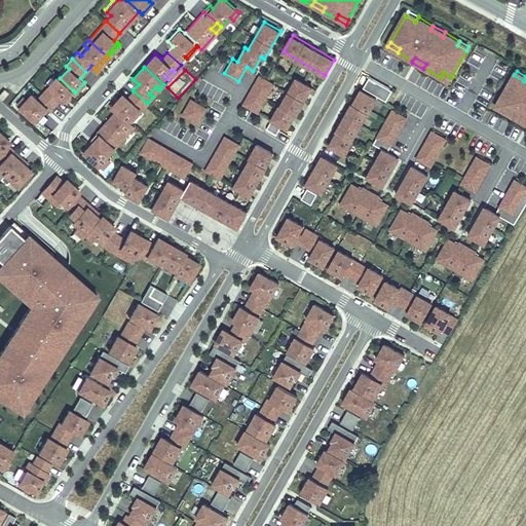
[(444,72),(441,77),(448,82),(451,77),(444,72)]
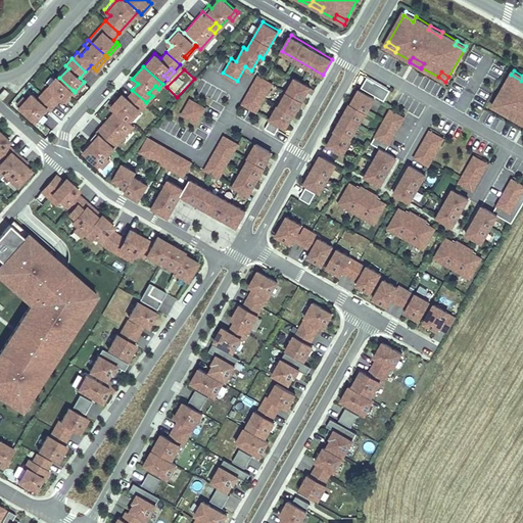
[(265,96),(273,82),(258,74),(250,88),(265,96)]
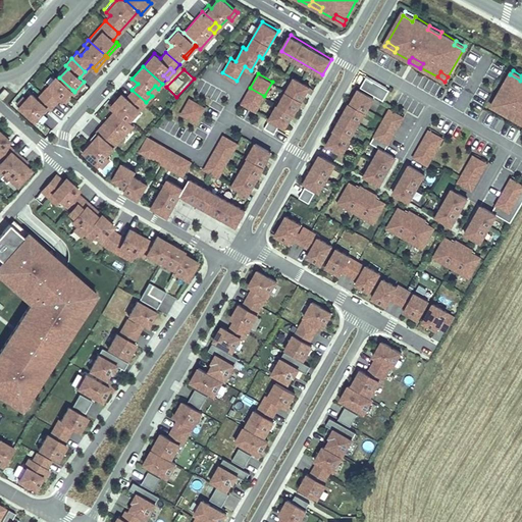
[(521,75),(520,81),(510,74),(496,101),(503,105),(500,110),(517,120),(519,116),(521,117),(521,75)]
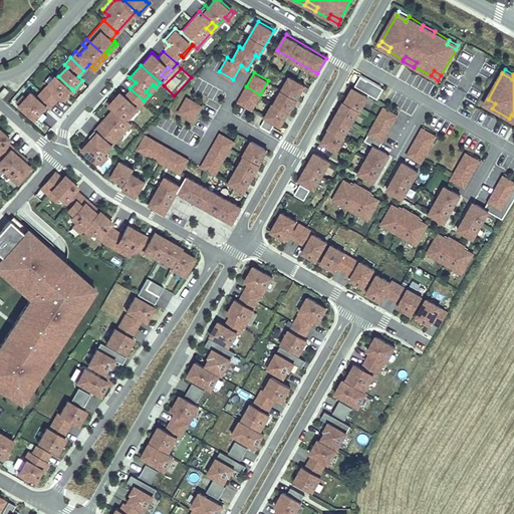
[(66,93),(71,88),(58,76),(55,74),(41,90),(53,101),(59,95),(62,98),(66,93)]
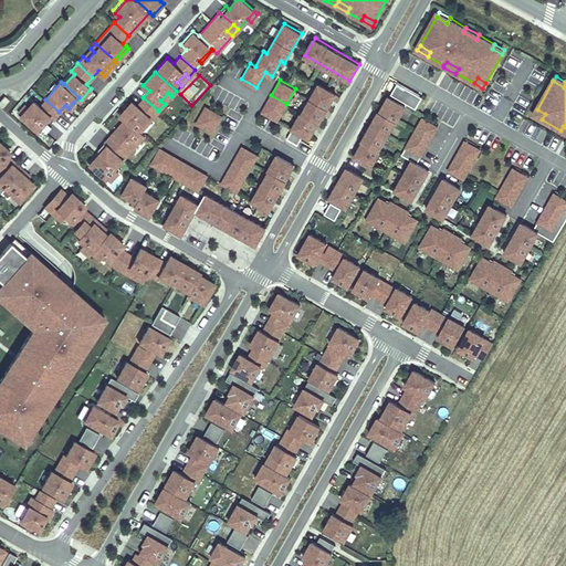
[(320,123),(336,93),(320,83),(302,113),(301,113),(287,137),(299,143),(303,134),(310,138),(318,123),(320,123)]
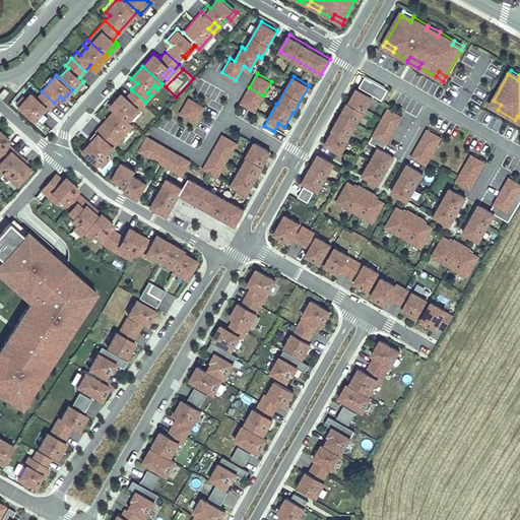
[(366,76),(360,86),(383,100),(388,89),(366,76)]
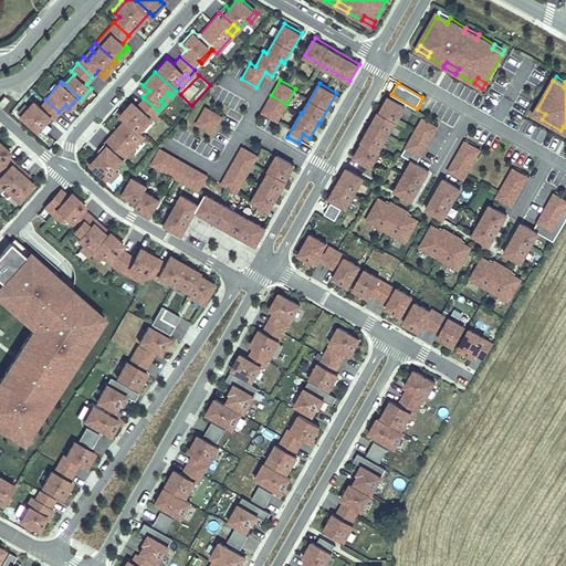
[(479,92),(468,85),(461,96),(473,103),(479,92)]
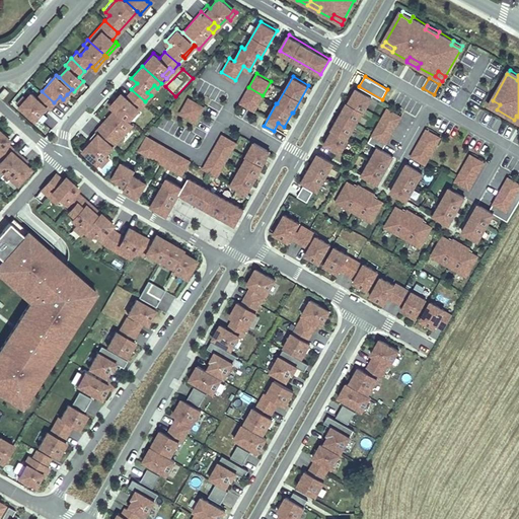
[(151,95),(157,88),(154,85),(147,92),(151,95)]
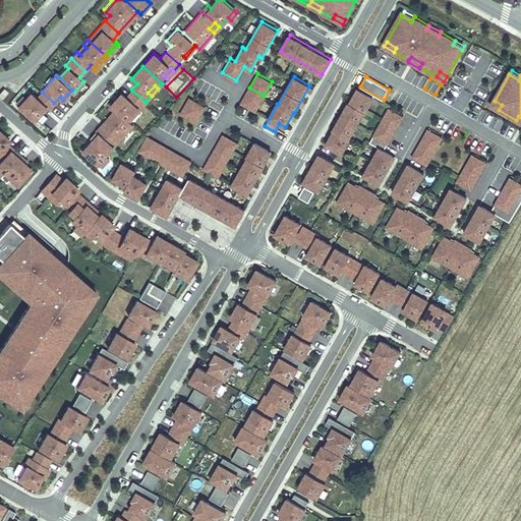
[(259,103),(264,96),(249,88),(245,95),(259,103)]
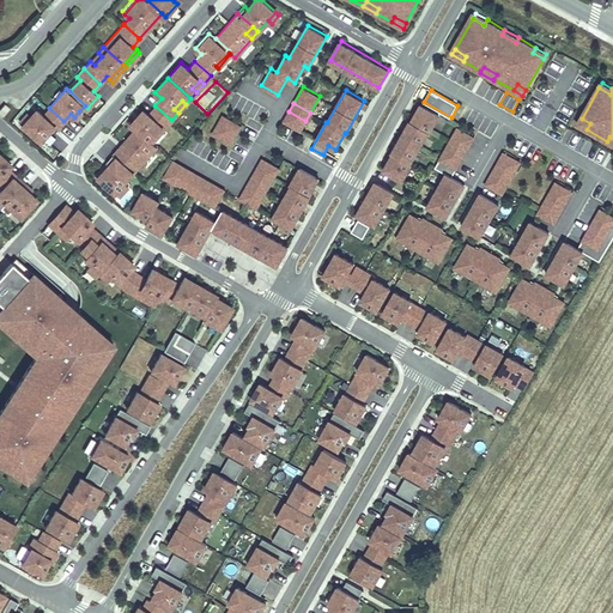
[(411,164),(430,132),(431,132),(439,115),(422,104),(412,121),(411,121),(392,153),(393,155),(383,171),(402,182),(412,165),(411,164)]
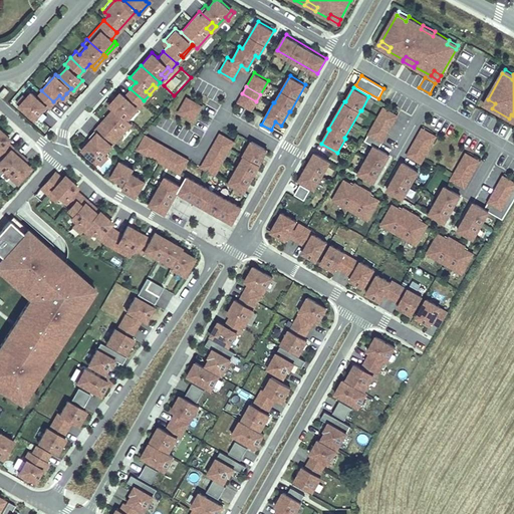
[(138,107),(144,100),(130,88),(124,94),(119,90),(108,103),(112,107),(123,117),(124,116),(125,117),(136,105),(138,107)]
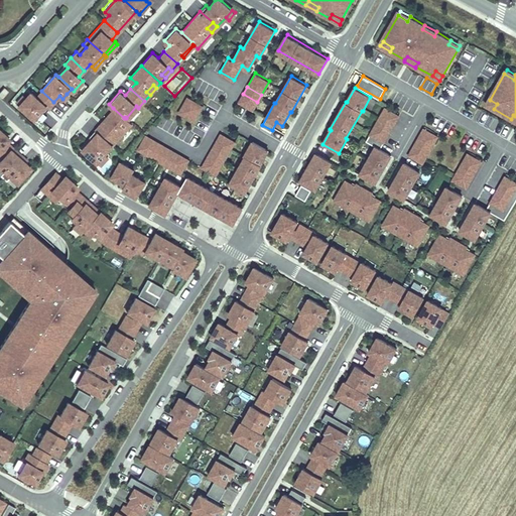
[(48,108),(53,102),(41,91),(36,97),(30,92),(25,97),(18,105),(34,118),(45,106),(48,108)]
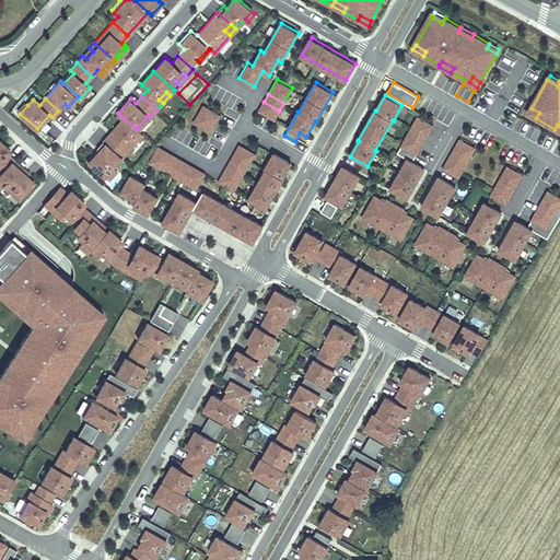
[(275,118),(279,111),(264,102),(259,109),(275,118)]
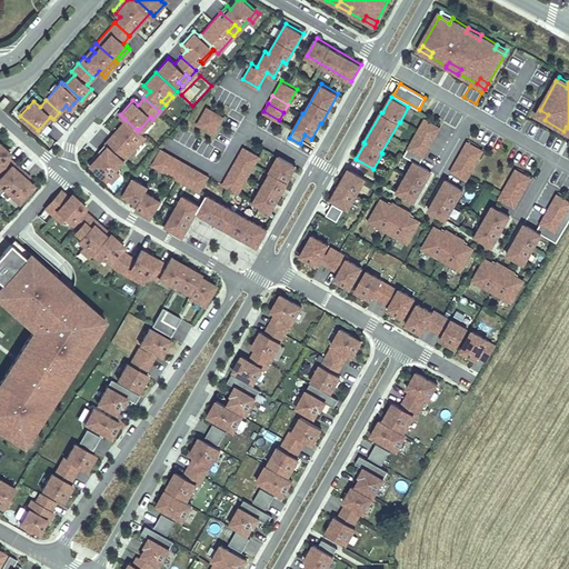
[(20,116),(28,107),(26,106),(19,113),(20,116)]
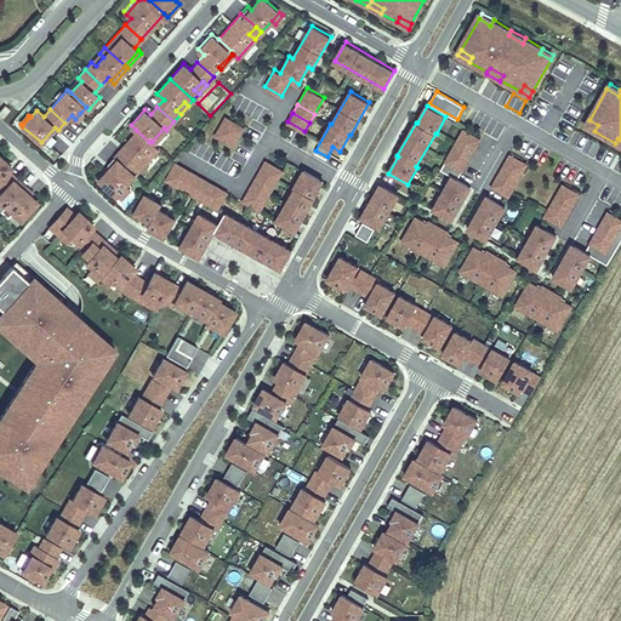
[(234,144),(241,132),(235,129),(239,123),(227,115),(216,134),(234,144)]
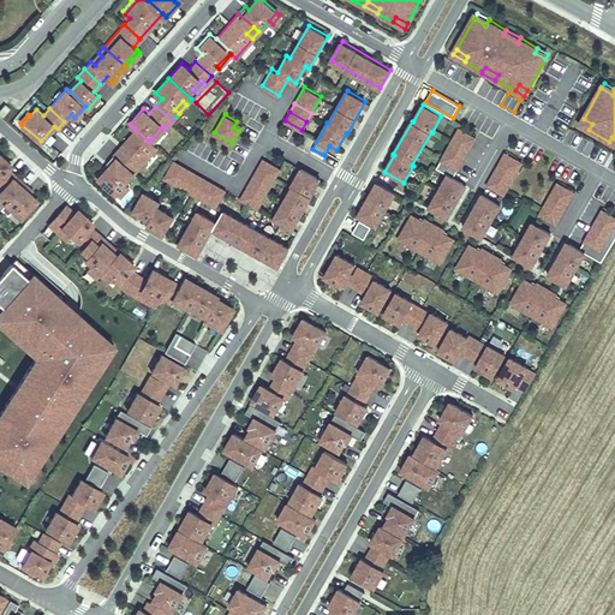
[(592,124),(584,119),(580,125),(589,130),(592,124)]
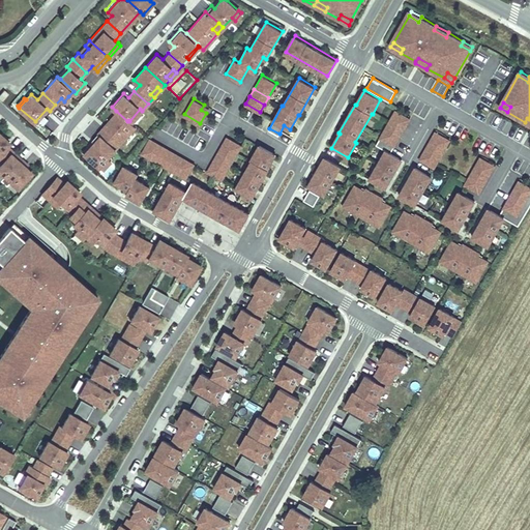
[(131,122),(142,111),(140,109),(129,121),(131,122)]
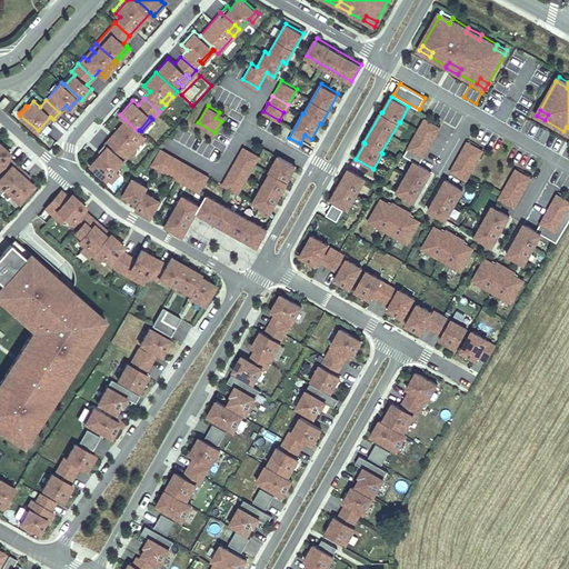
[(128,153),(145,135),(141,131),(139,130),(138,129),(137,130),(125,119),(103,142),(118,155),(123,149),(128,153)]
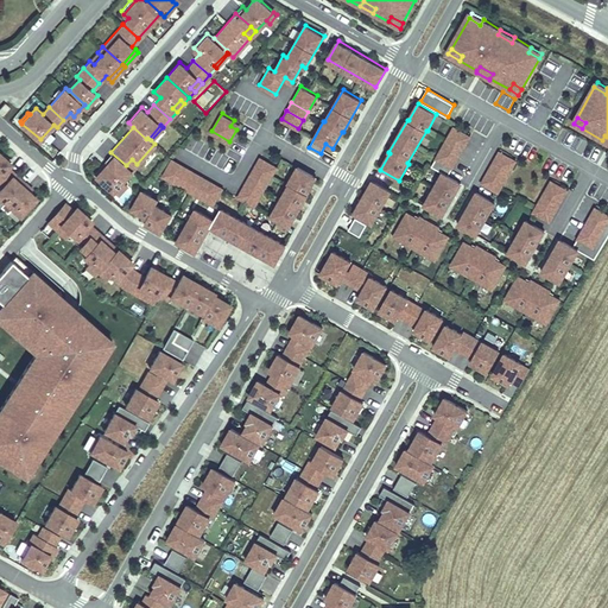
[(448,176),(470,138),(454,128),(431,166),(443,173),(448,176)]
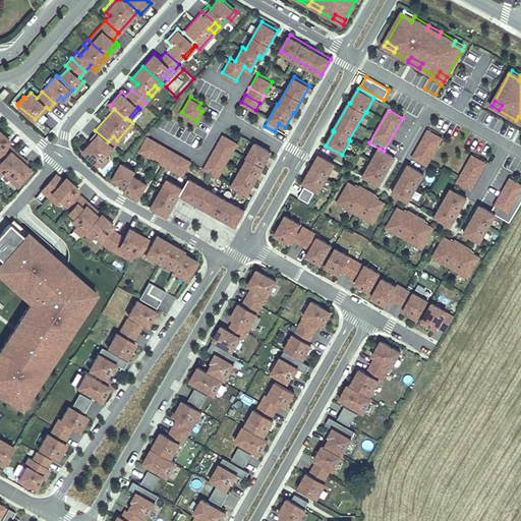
[(104,156),(113,147),(112,146),(108,141),(95,130),(90,136),(93,138),(82,150),(98,164),(104,156)]
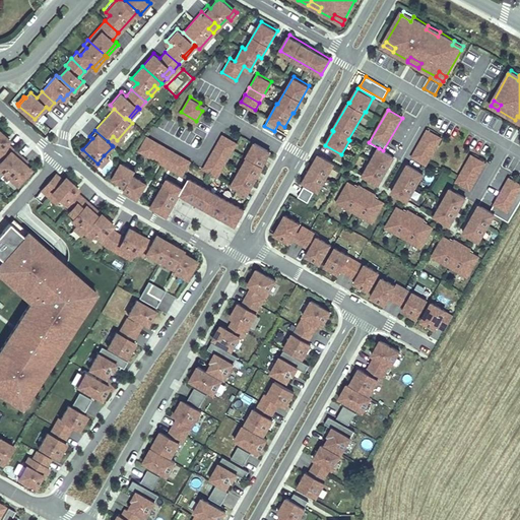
[(427,166),(442,138),(428,130),(412,157),(427,166)]
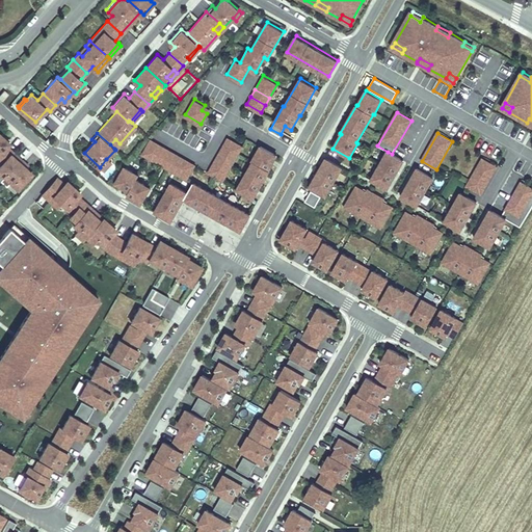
[(29,171),(23,166),(8,154),(11,151),(5,145),(7,142),(0,135),(0,174),(2,176),(0,178),(0,181),(4,185),(8,181),(16,188),(29,171)]
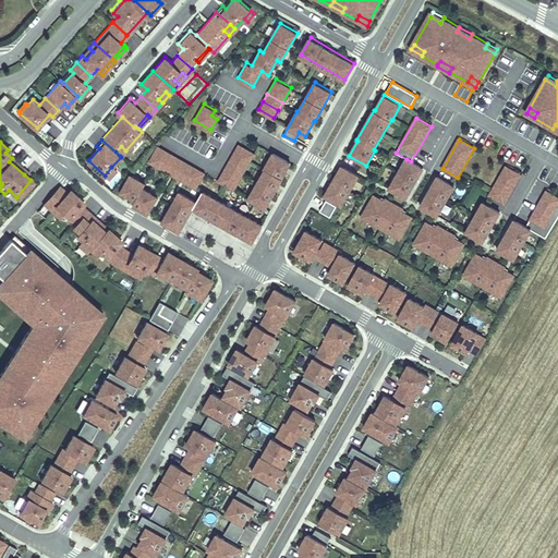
[(244,158),(249,150),(237,144),(232,152),(244,158)]
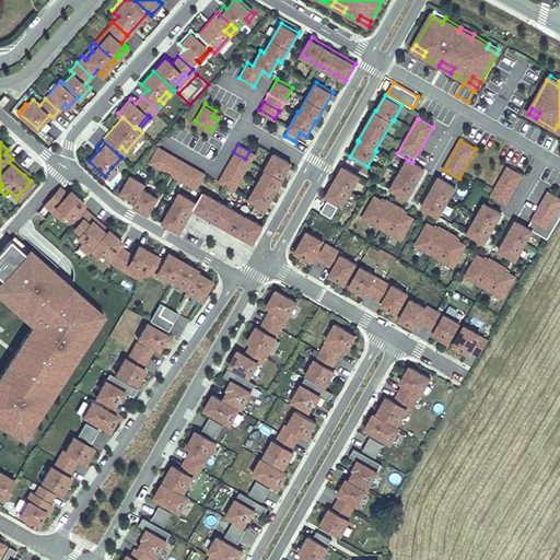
[(120,156),(126,151),(121,147),(116,152),(120,156)]
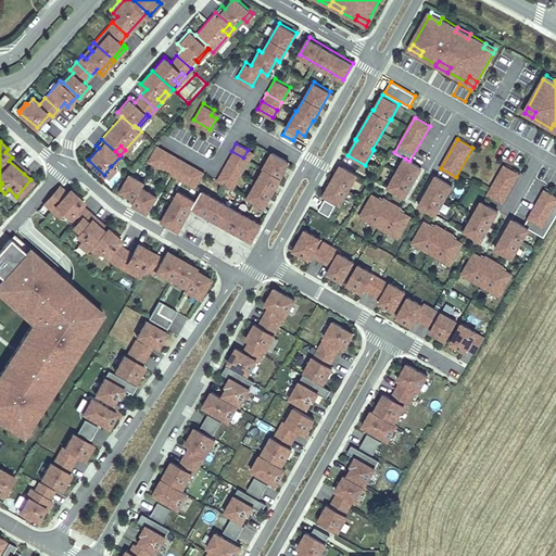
[(162,168),(171,153),(155,146),(147,161),(162,168)]
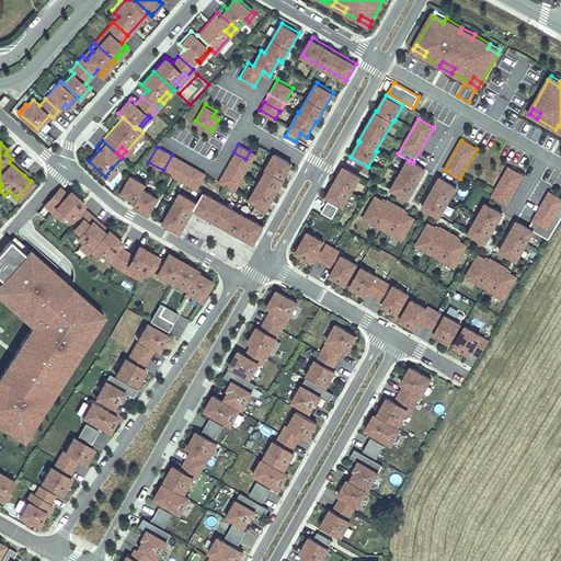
[(242,165),(245,159),(233,152),(230,159),(242,165)]
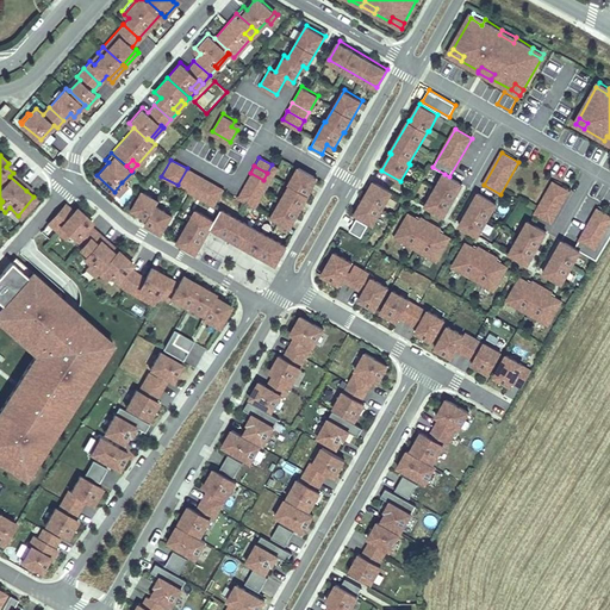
[(288,226),(307,194),(306,193),(315,178),(297,167),(287,182),(288,184),(271,216),(288,226)]
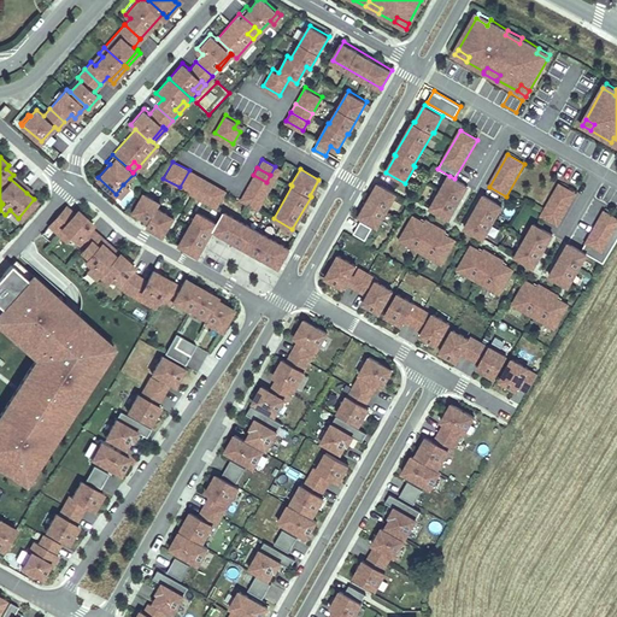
[(198,198),(207,181),(189,170),(180,187),(198,198)]
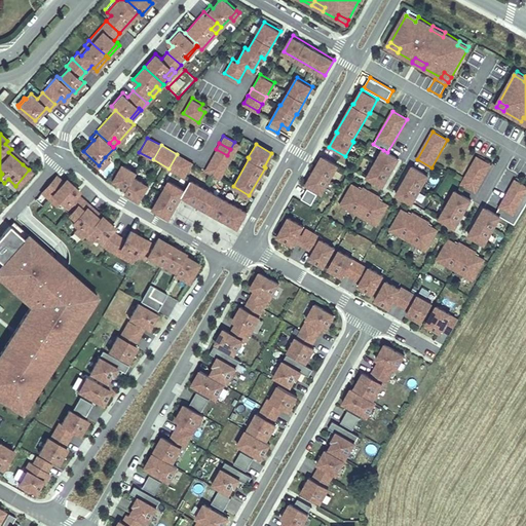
[(26,161),(11,149),(8,152),(23,164),(26,161)]
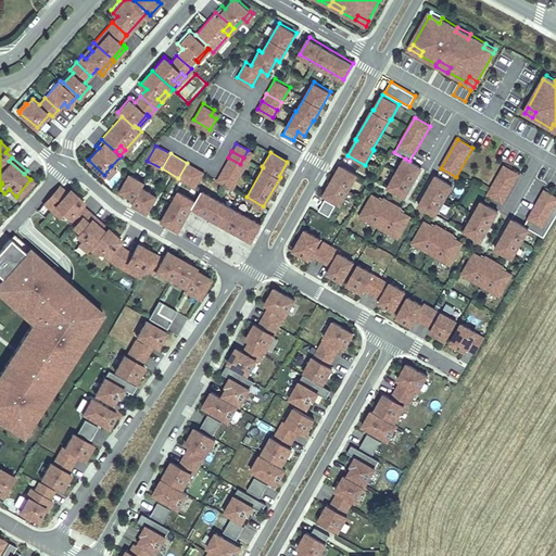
[(228,186),(240,164),(228,158),(216,179),(228,186)]
